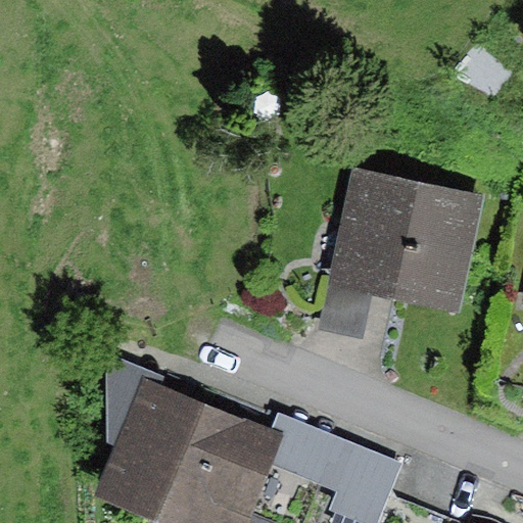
[(484,195),(354,168),(329,282),(376,292),(460,311),(484,195)]
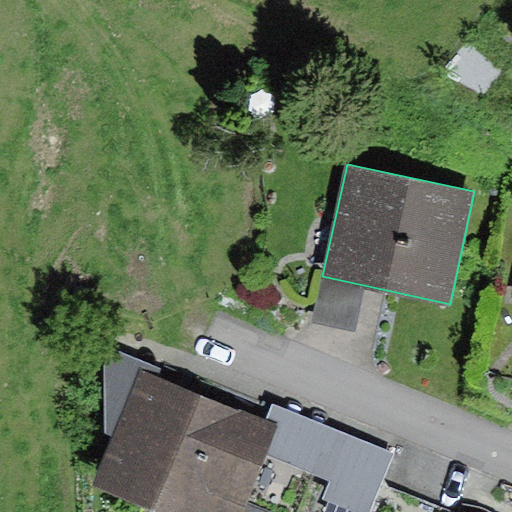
[(368,286),(322,276),(312,323),(357,333),(368,286)]
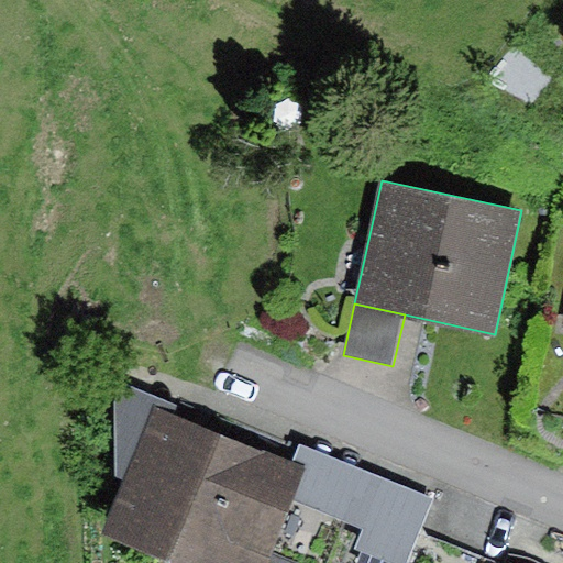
[(156,407),(176,415),(179,407),(124,385),(116,400),(117,477),(125,481),(156,407)]
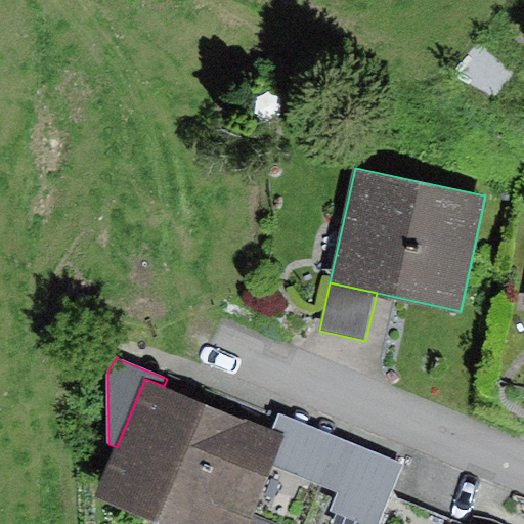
[(164,386),(145,379),(117,447),(96,498),(158,523),(267,523),(251,517),(286,435),(274,430),(164,386)]
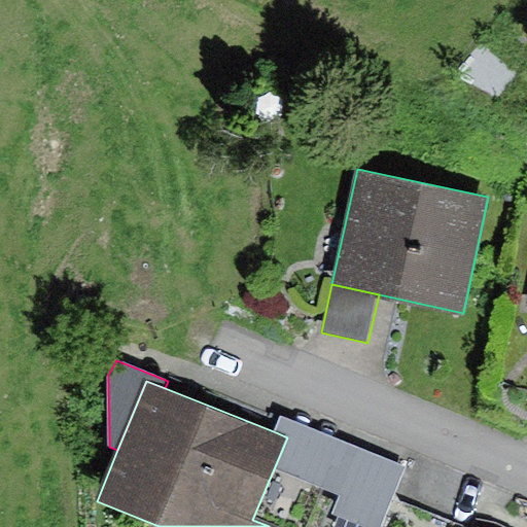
[(281,417),(276,432),(287,437),(275,470),(339,495),(330,516),(359,526),(384,526),(409,465),(281,417)]
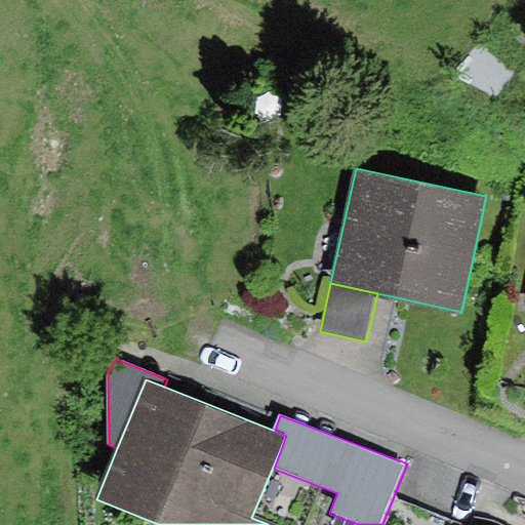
All buildings are outlined.
